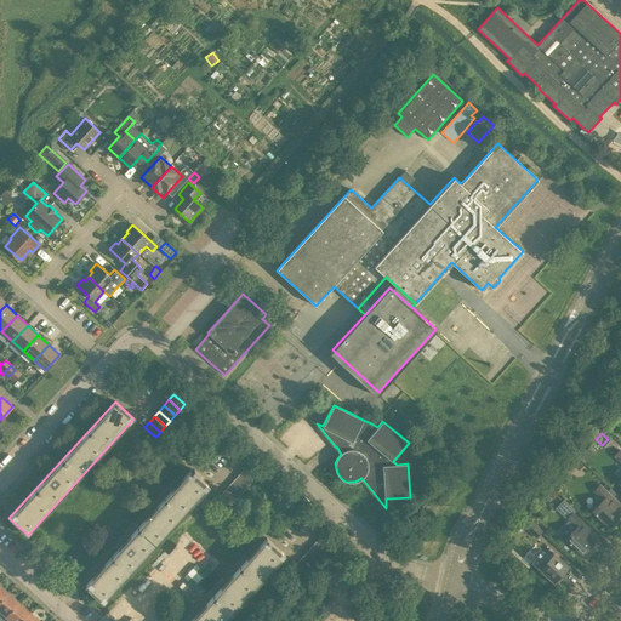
[(250,462),(244,468),(255,478),(261,472),(250,462)]
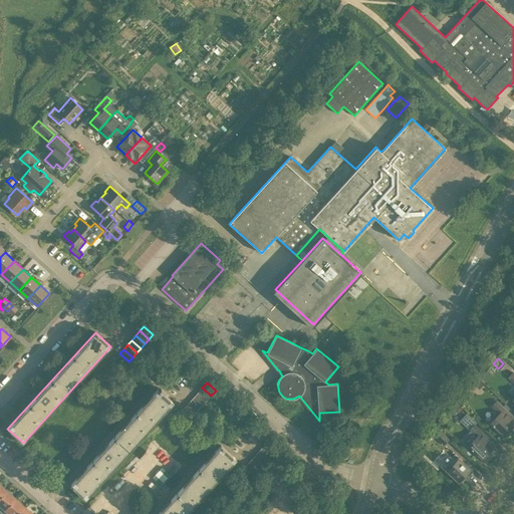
[(211,396),(202,388),(198,392),(207,401),(211,396)]
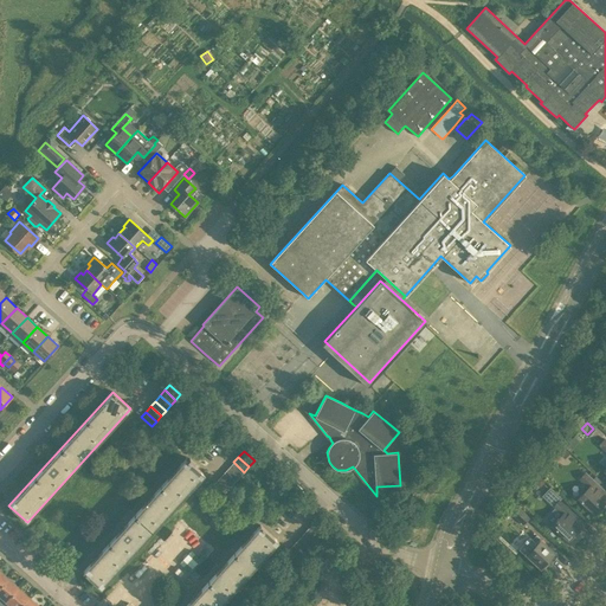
[(101,588),(205,475),(186,458),(83,572),(101,588)]
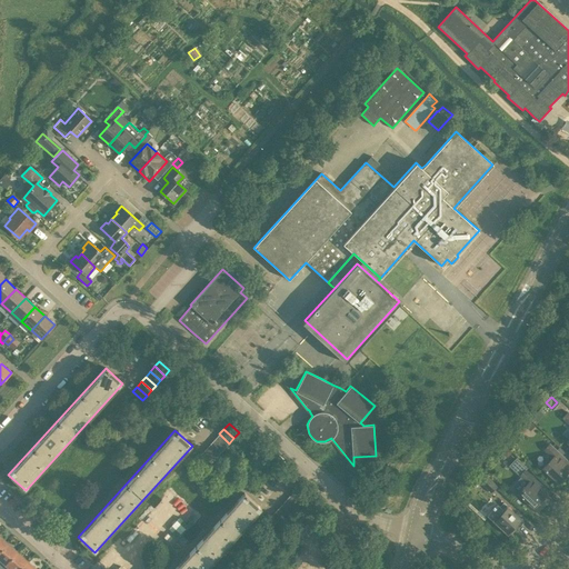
[(229,443),(219,433),(215,439),(225,448),(229,443)]
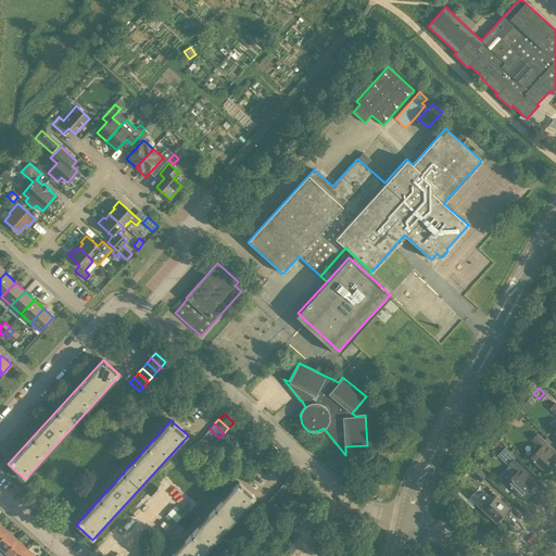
[(219,438),(210,429),(205,433),(215,442),(219,438)]
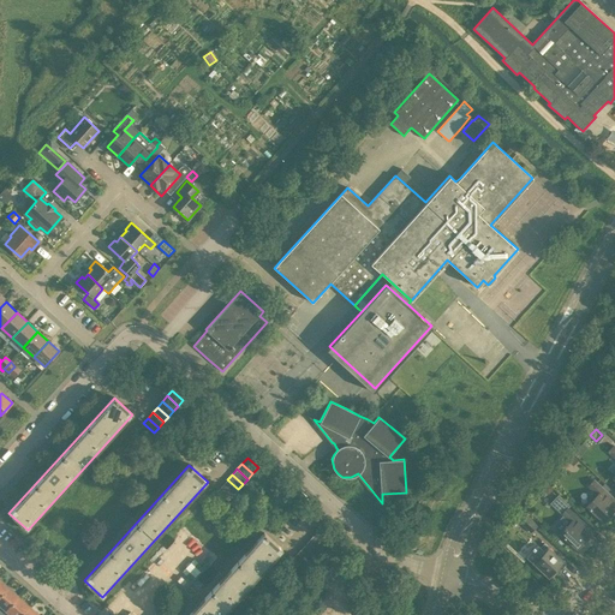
[(238,489),(227,479),(222,485),(233,495),(238,489)]
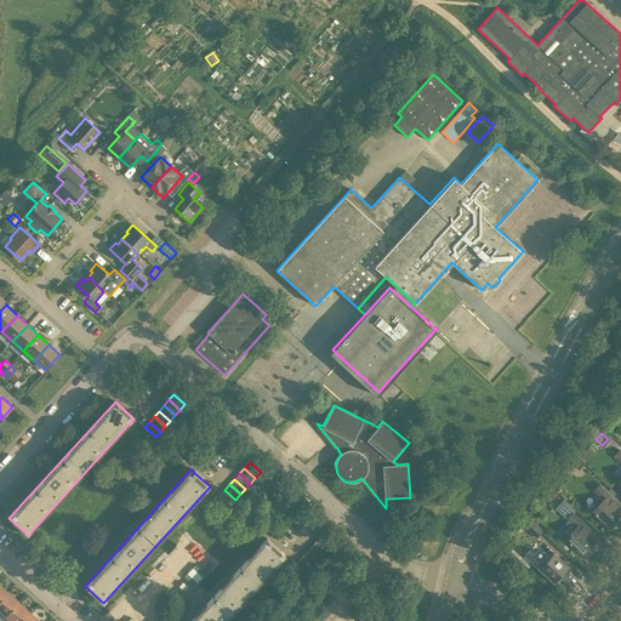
[(592,511),(609,527),(620,512),(620,505),(599,485),(593,491),(603,500),(592,511)]
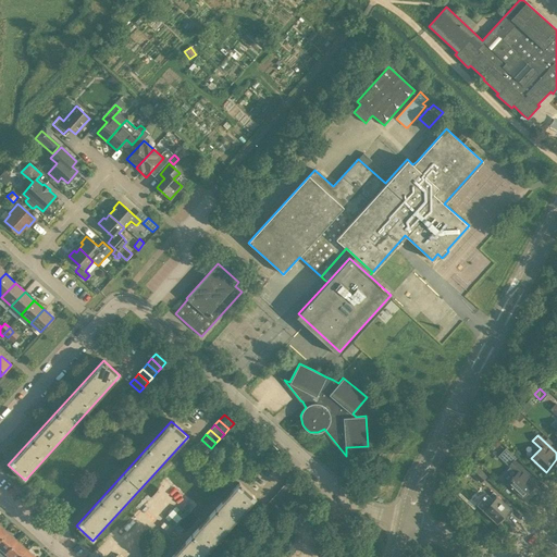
[(197,445),(207,454),(211,448),(201,440),(197,445)]
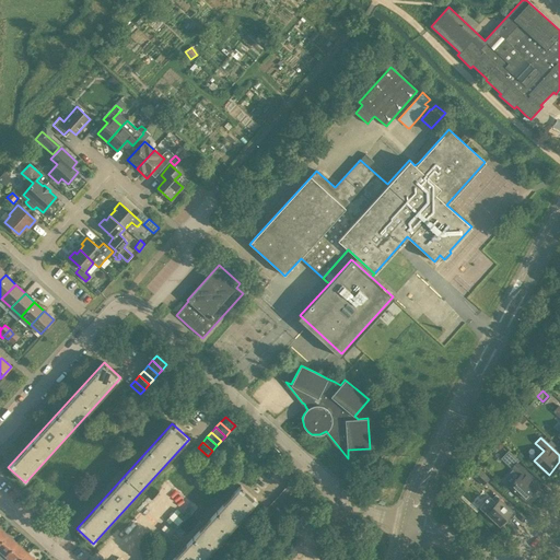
[(506,453),(502,459),(510,464),(513,456),(506,453)]
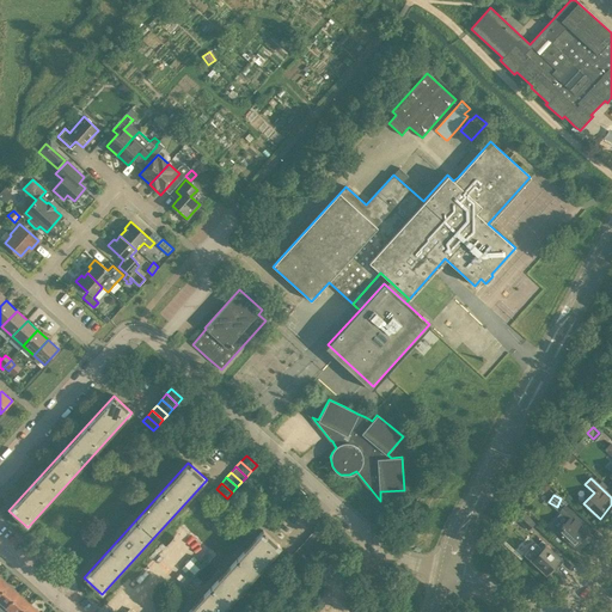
[(414,510),(420,513),(423,499),(417,497),(414,510)]
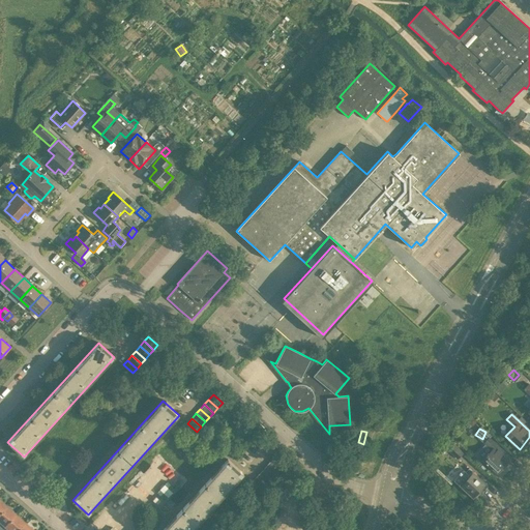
[(496,473),(510,459),(489,438),(483,443),(491,450),(482,460),(496,473)]
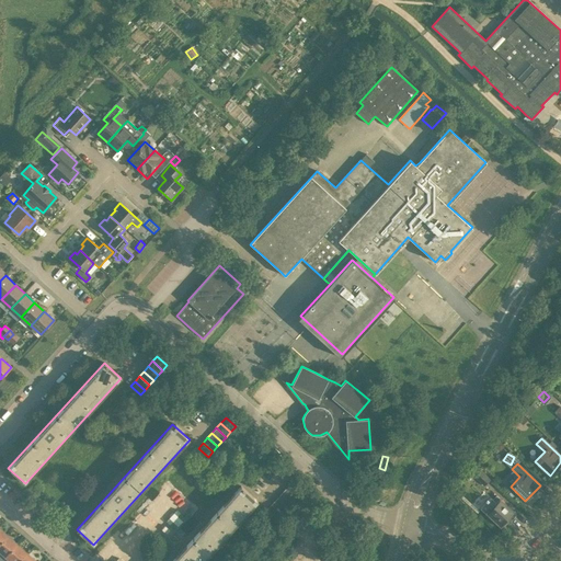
[(490,479),(476,466),(469,472),(470,473),(484,487),(490,479)]
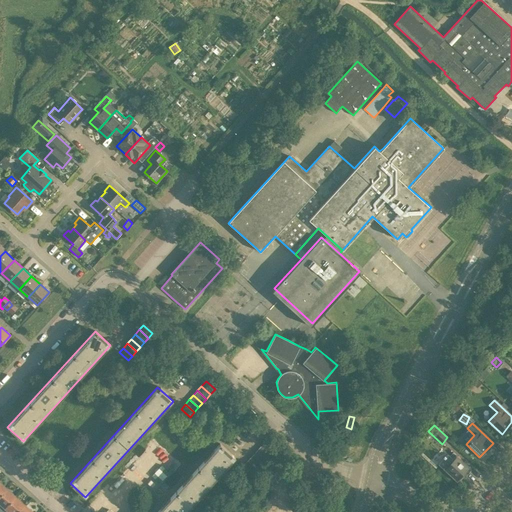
[(268,438),(264,442),(272,450),(277,446),(268,438)]
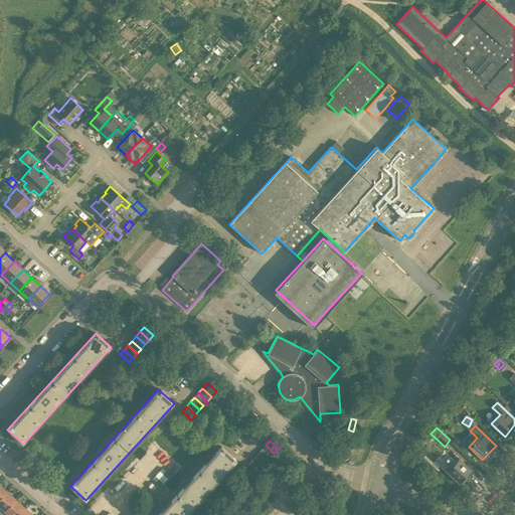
[(274,453),(266,445),(262,450),(270,458),(274,453)]
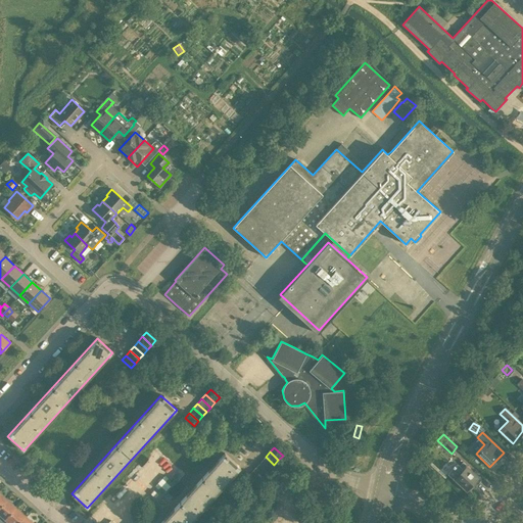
[(225,453),(160,522),(189,522),(241,468),(225,453)]
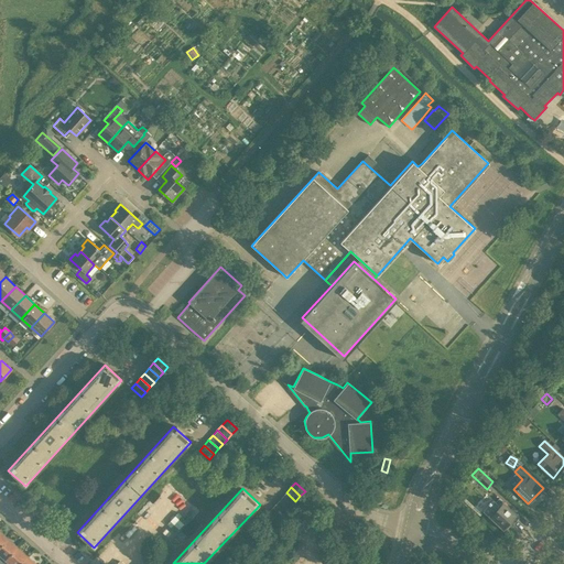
[(295,501),(286,492),(282,497),(291,506),(295,501)]
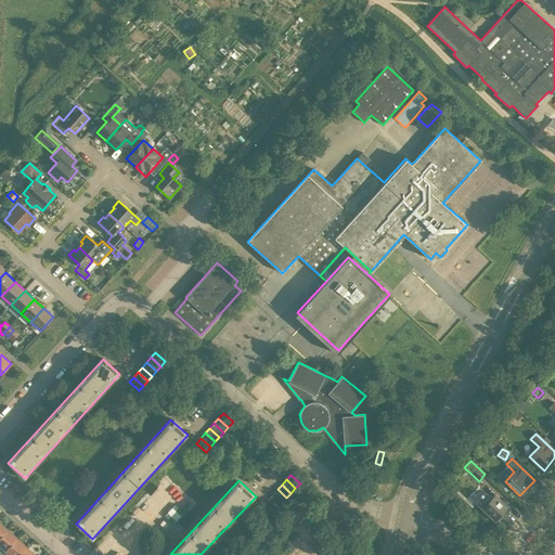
[(286,498),(278,489),(273,494),(282,503),(286,498)]
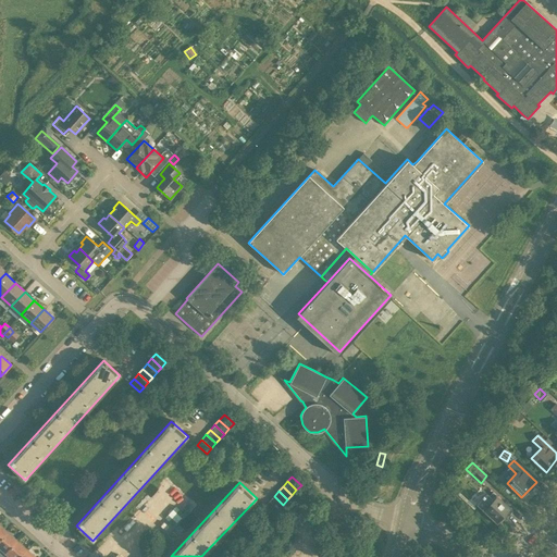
[(497,523),(510,509),(496,495),(493,492),(489,496),(486,494),(484,496),(483,495),(481,497),(482,498),(477,505),(497,523)]
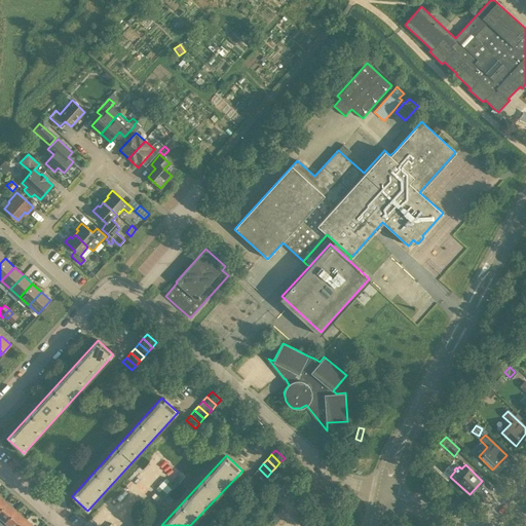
[(267,477),(259,468),(255,473),(263,481),(267,477)]
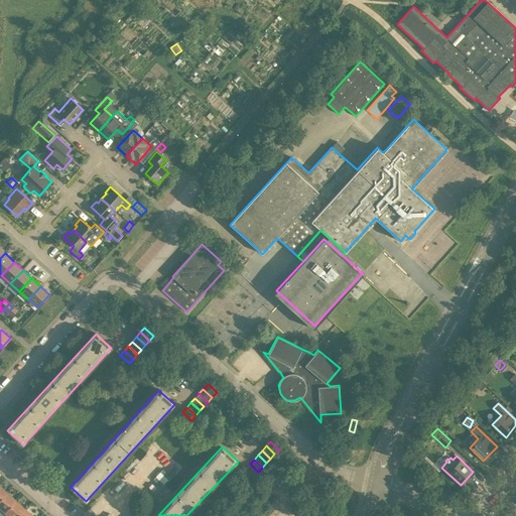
[(254,477),(258,472),(250,464),(245,469),(254,477)]
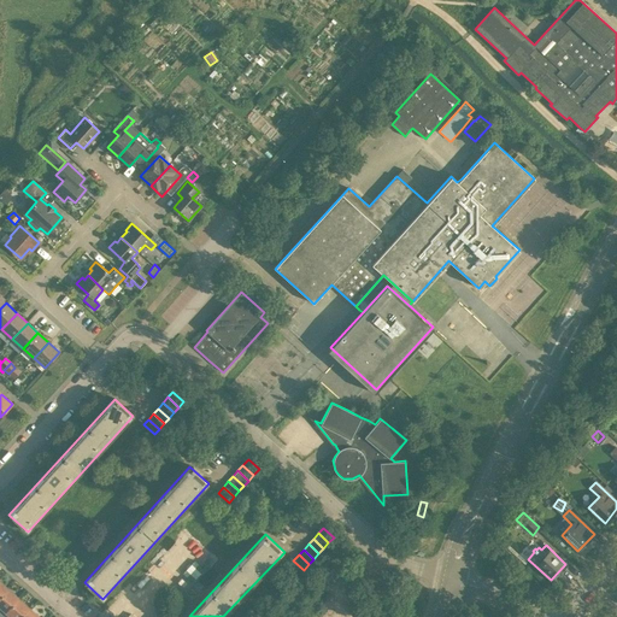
[(0,607),(6,612),(19,598),(9,588),(0,597),(0,607)]
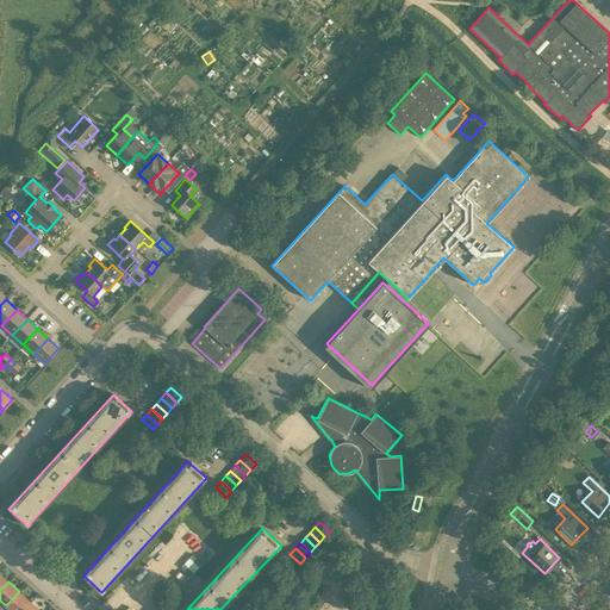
[(20,609),(30,601),(19,591),(6,605),(10,609),(20,609)]
